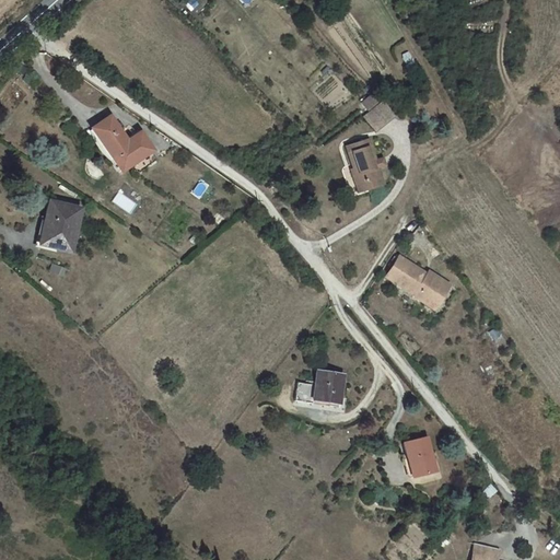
[(388,113),(380,101),(369,109),(377,124),(388,113)]
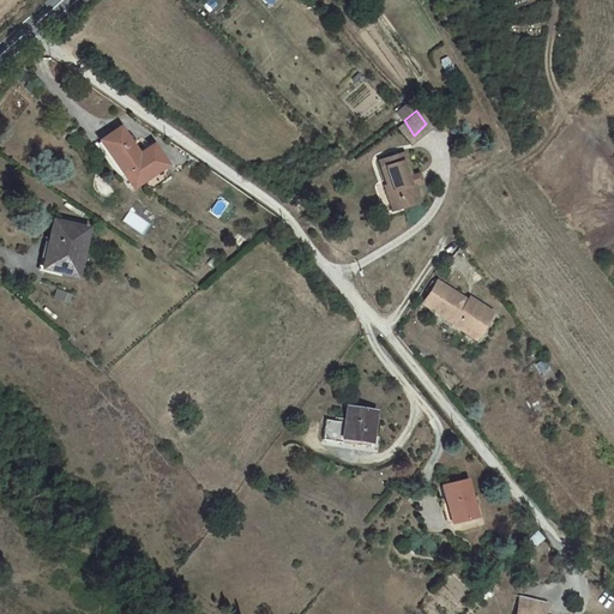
[(414,136),(404,120),(395,127),(405,142),(414,136)]
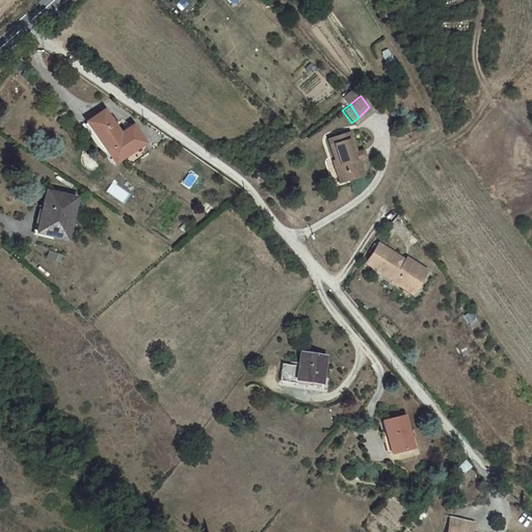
[(105,110),(88,122),(120,166),(149,147),(134,128),(124,136),(105,110)]
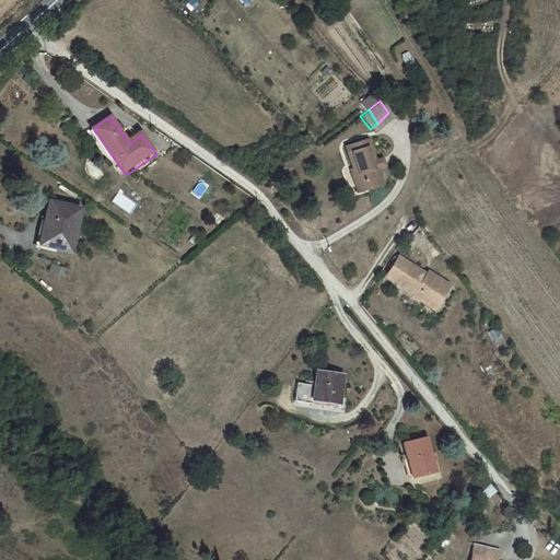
[(362,140),(340,148),(354,182),(359,181),(362,189),(378,183),(362,140)]
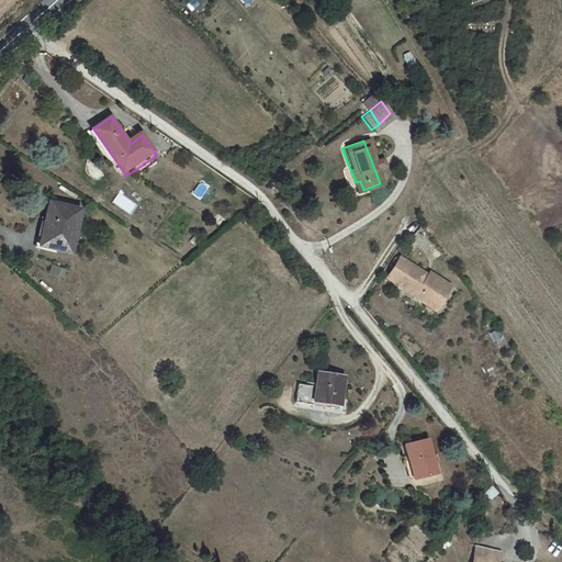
[(381,169),(389,168),(386,157),(379,159),(381,169)]
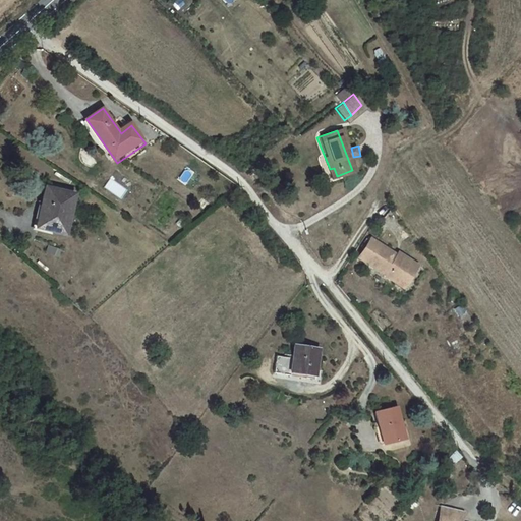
[(73,193),(49,187),(39,228),(64,234),(73,193)]
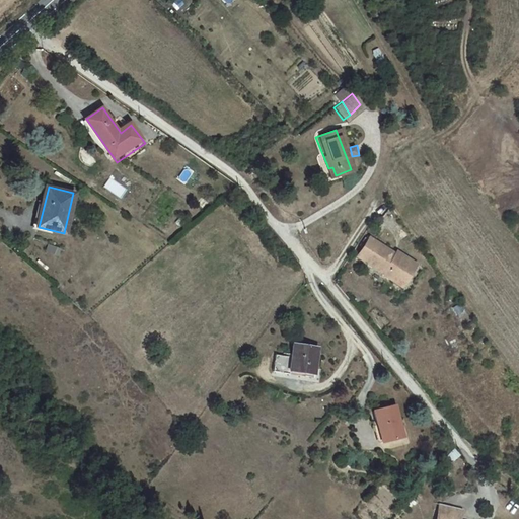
[(389,276),(403,285),(414,272),(393,258),(397,253),(370,237),(355,261),(385,281),(389,276)]
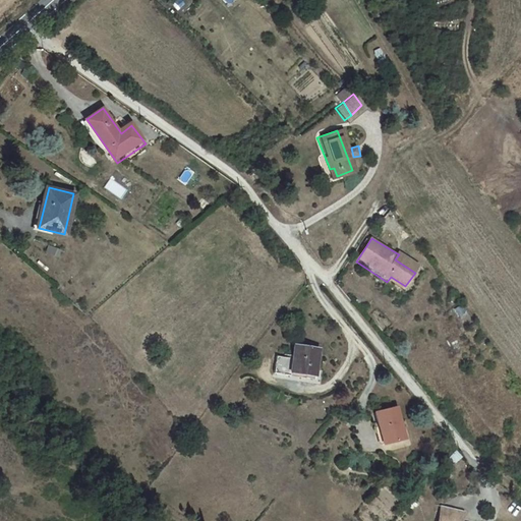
[(289,359),(272,358),(271,377),(312,379),(315,350),(291,346),(289,359)]
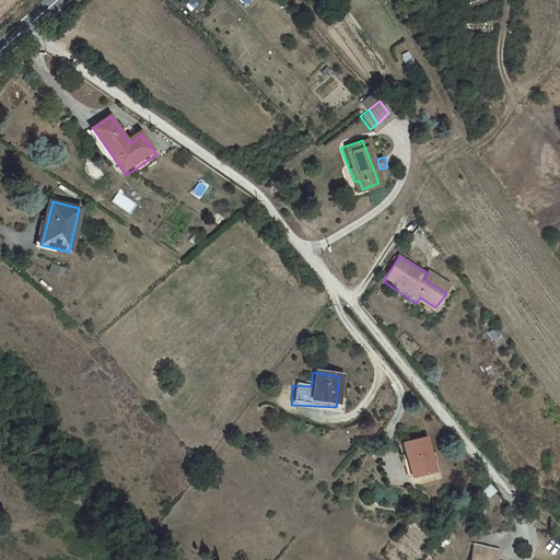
[(407,444),(413,478),(440,473),(431,439),(407,444)]
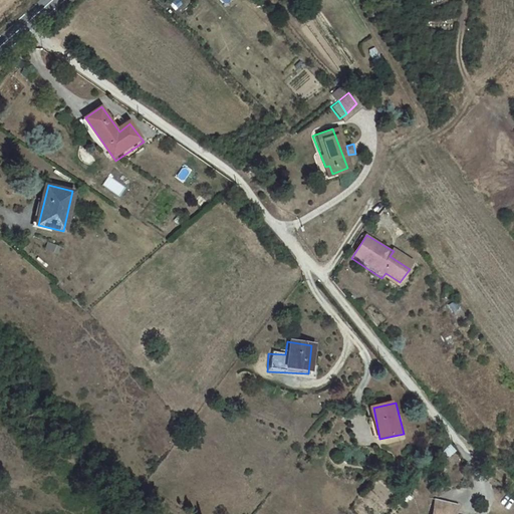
[(452,513),(455,500),(438,496),(434,513),(466,513),(463,513),(452,513)]
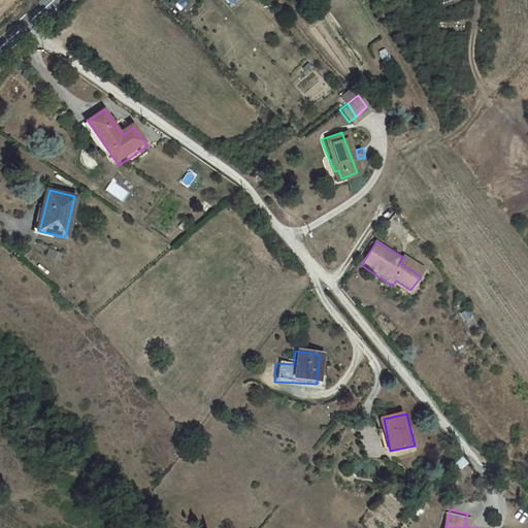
All buildings are outlined.
